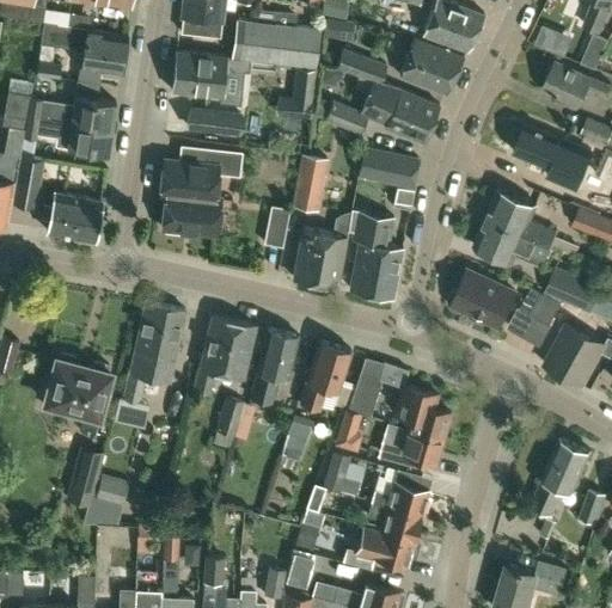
[(0,0),(1,0),(0,11),(0,14),(44,22),(47,0),(0,0)]
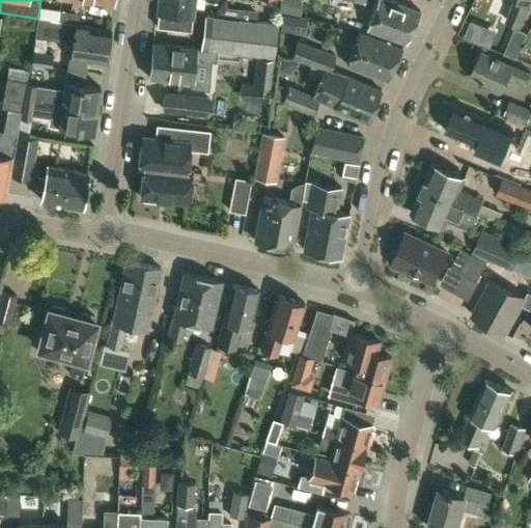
[(158,0),(157,11),(160,12),(159,29),(190,32),(193,0),(203,0),(204,1),(220,3),(220,0),(158,0)]
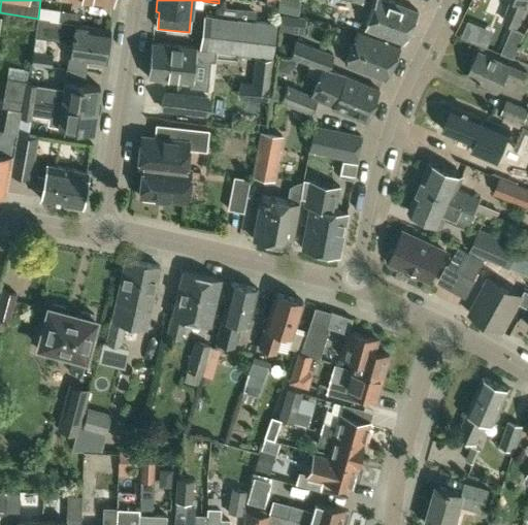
[(401,44),(417,12),(383,0),(374,0),(364,31),(401,44)]
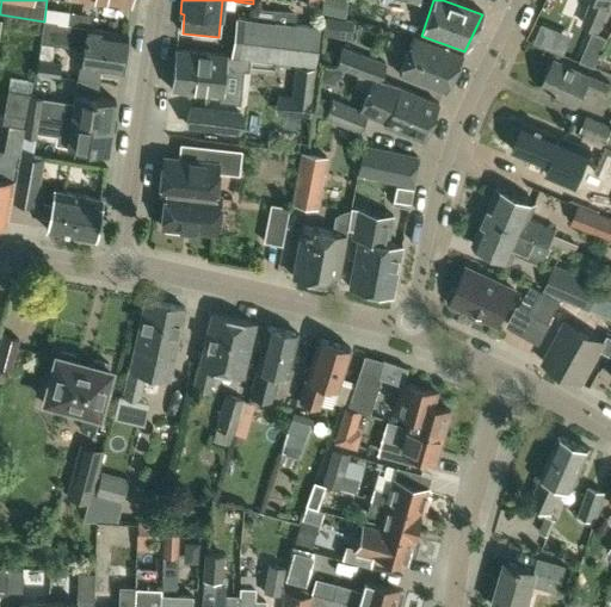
[(592,0),(581,28),(597,33),(610,0),(592,0)]
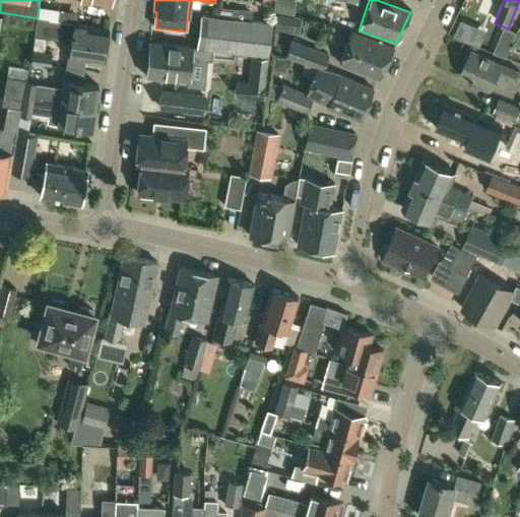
[(252,13),(218,10),(217,18),(201,16),(198,48),(205,48),(235,52),(266,56),(270,25),(251,23),(252,13)]
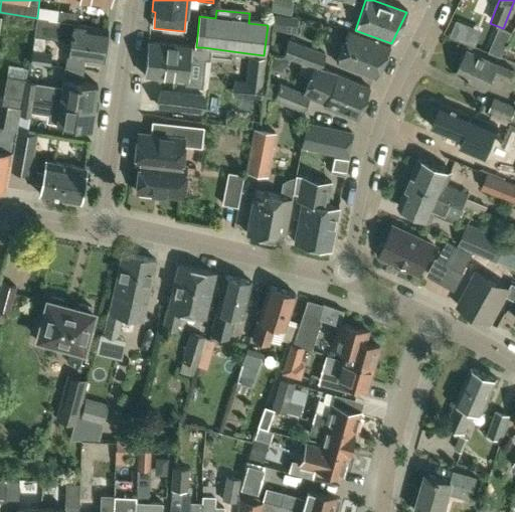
[(37,18),(34,37),(46,39),(70,42),(67,58),(86,61),(101,63),(106,30),(75,26),(47,22),(47,20),(41,19),(37,18)]
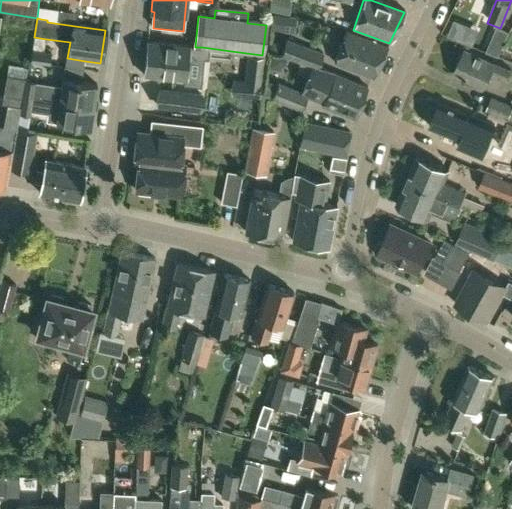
[(498,60),(508,35),(496,30),(486,55),(498,60)]
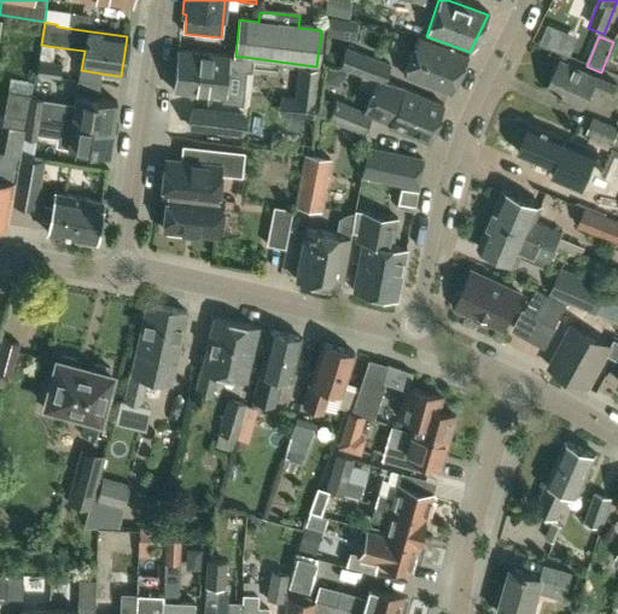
[(449,94),(466,57),(418,39),(403,77),(449,94)]
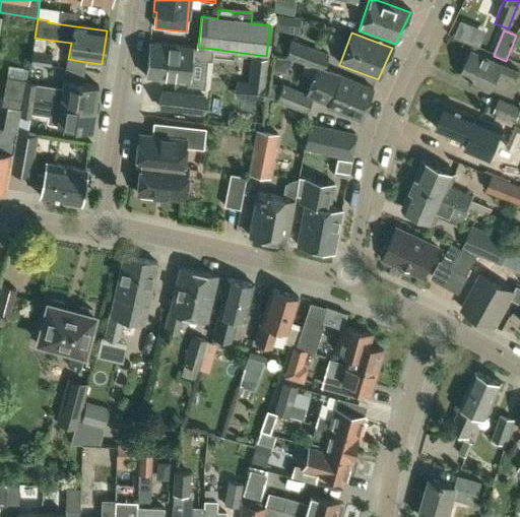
[(291,43),(285,58),(316,69),(322,72),(327,56),(291,43)]
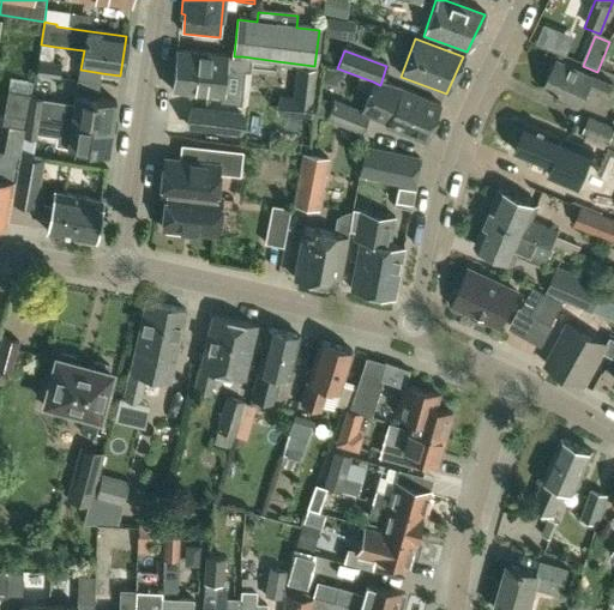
[(222,100),(227,56),(176,52),(172,94),(222,100)]
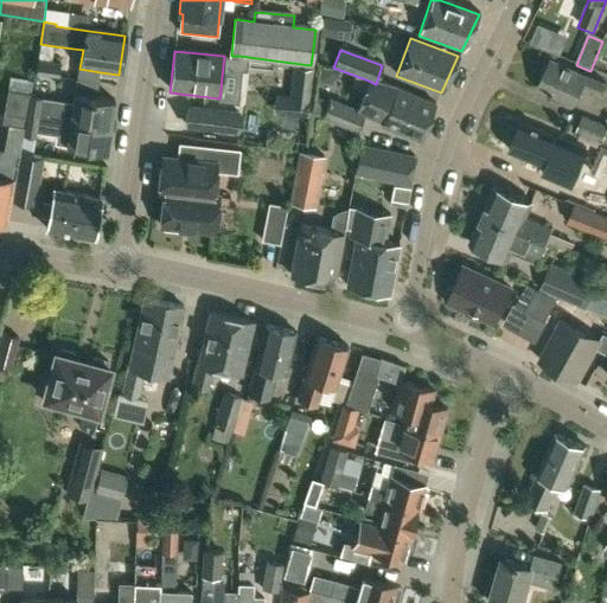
[(38,62),(36,75),(58,77),(61,64),(52,63),(38,62)]
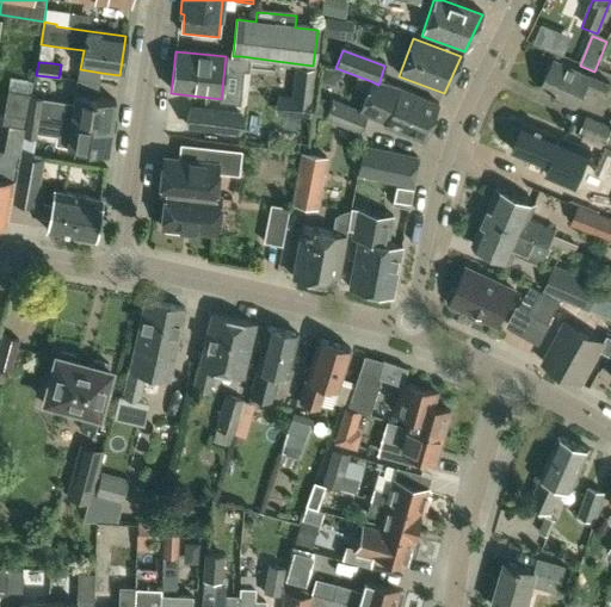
[(602,97),(606,86),(590,78),(588,79),(554,62),(541,90),(575,106),(584,88),(602,97)]
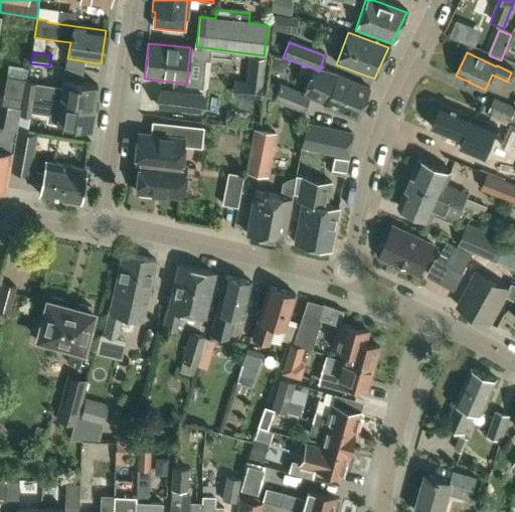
[(271,70),(275,71),(280,68),(282,63),(274,60),(271,70)]
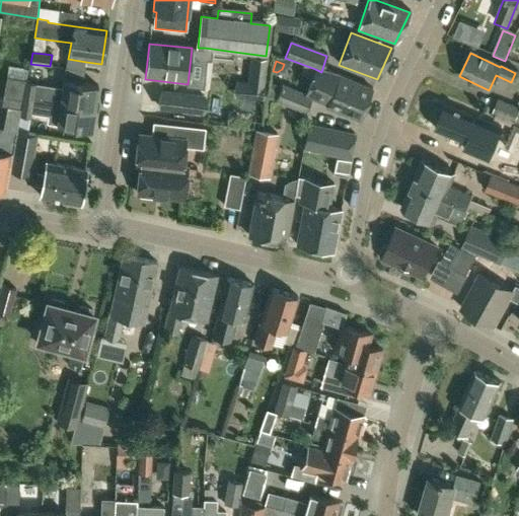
[(310,83),(304,96),(311,99),(315,100),(326,105),(325,108),(360,123),(373,90),(339,76),(321,72),(315,69),(311,80),(310,83)]
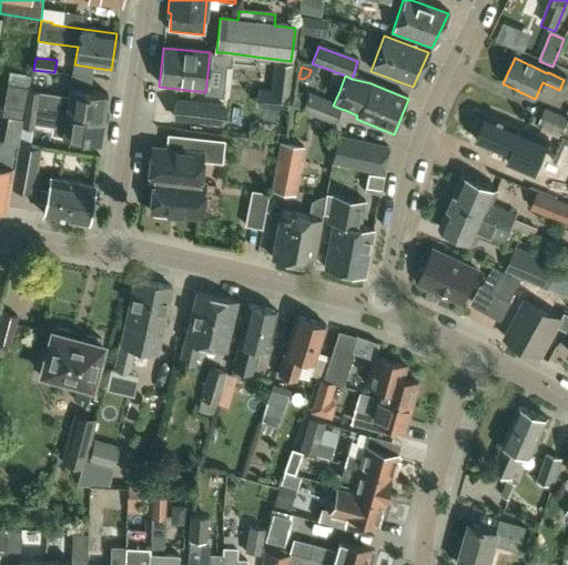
[(23,112),(24,109),(26,100),(27,93),(27,90),(7,87),(3,110),(23,112)]
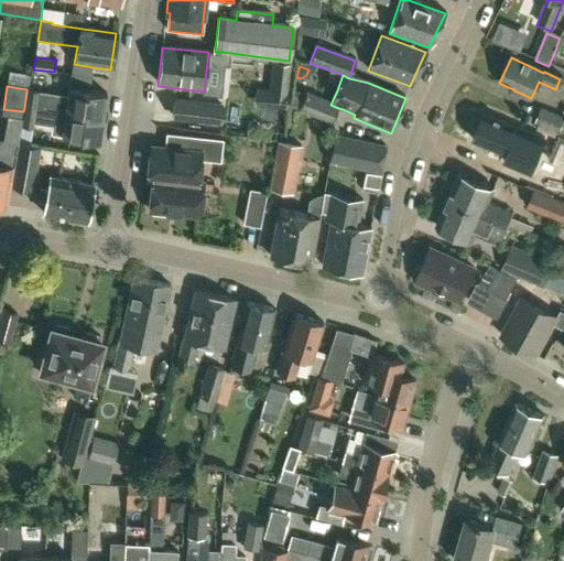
[(25,99),(24,108),(102,119),(107,95),(68,89),(66,99),(26,93),(25,99)]
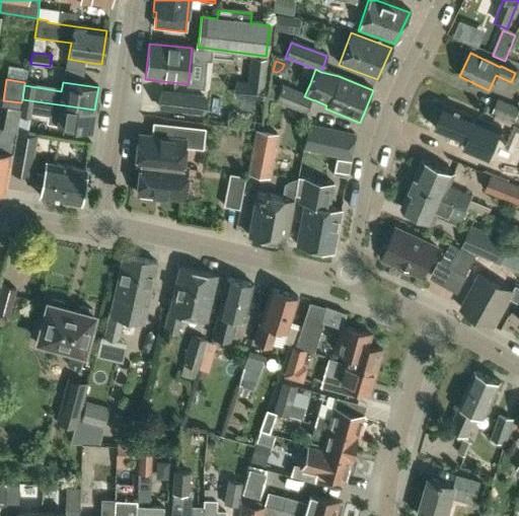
[(156,105),(172,105),(172,85),(156,85),(156,105)]
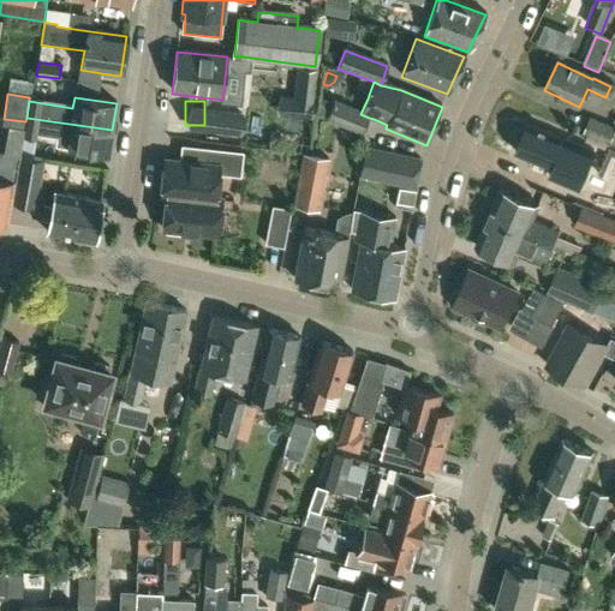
[(333,106),(327,120),(362,136),(369,118),(360,114),(334,102),(333,106)]
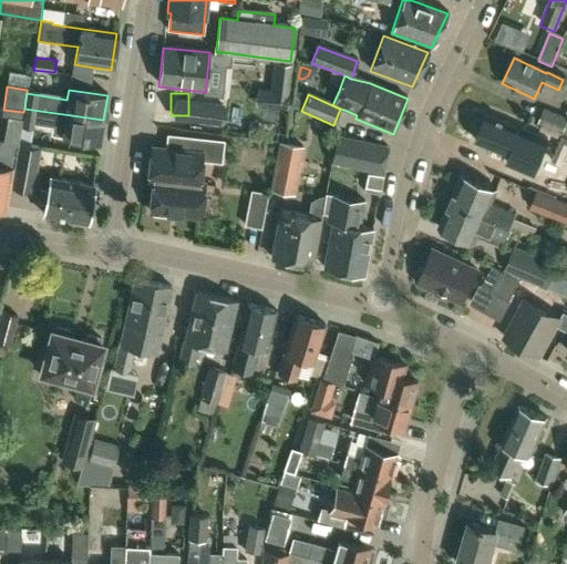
[(103,120),(24,109),(23,112),(24,112),(21,129),(31,131),(32,126),(51,130),(50,133),(61,135),(60,139),(100,145),(103,120)]
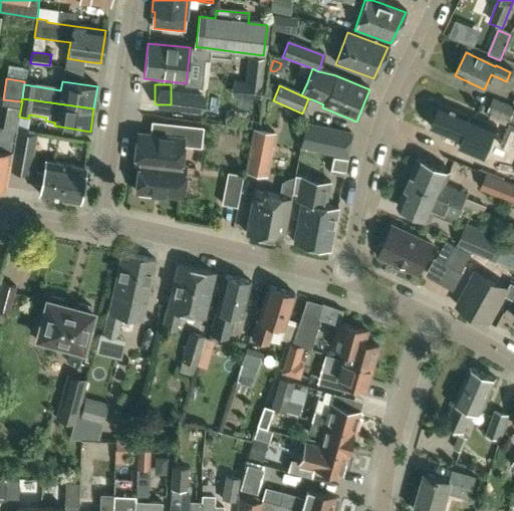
[(513,107),(493,100),(486,118),(508,128),(511,121),(513,122),(513,107)]
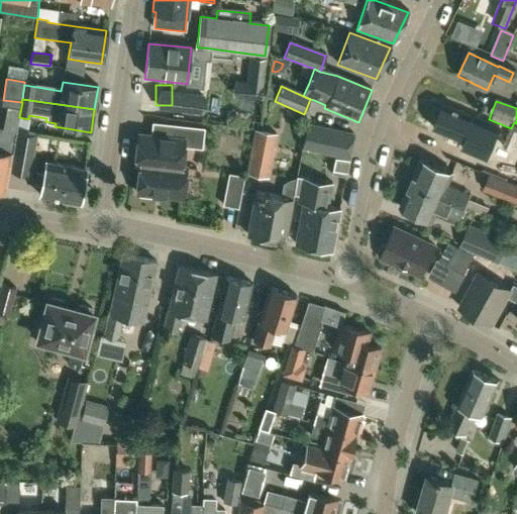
[(202,105),(177,102),(176,117),(200,120),(202,105)]
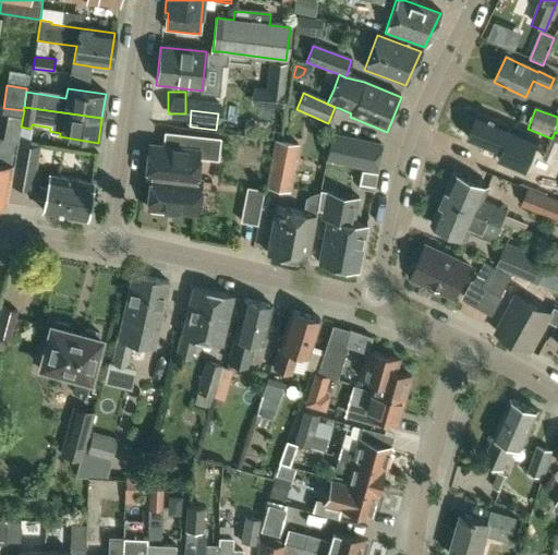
[(524,173),(538,139),(478,112),(468,140),(501,154),(498,161),(524,173)]
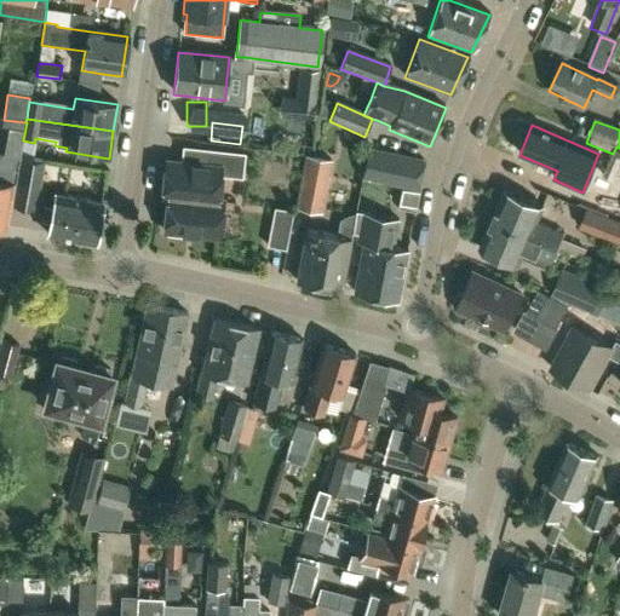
[(18,161),(23,132),(7,130),(4,156),(0,155),(0,228),(5,229),(16,161),(18,161)]
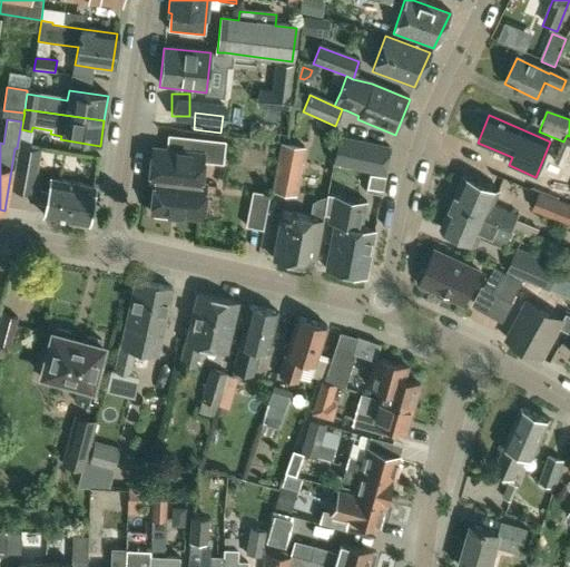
[(390,148),(372,144),(338,137),(333,164),(384,174),(390,148)]
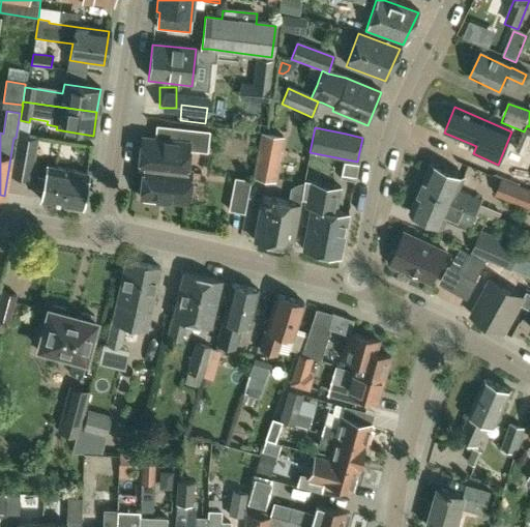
[(141,140),(138,169),(143,170),(143,169),(185,174),(185,173),(187,151),(207,153),(209,133),(176,128),(175,143),(141,140)]
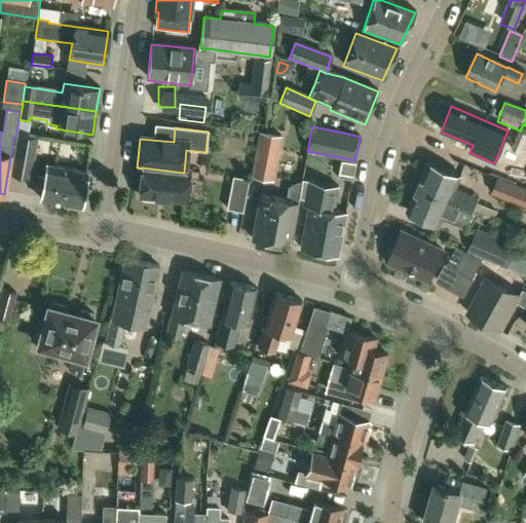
[(251,177),(271,181),(279,137),(259,133),(251,177)]
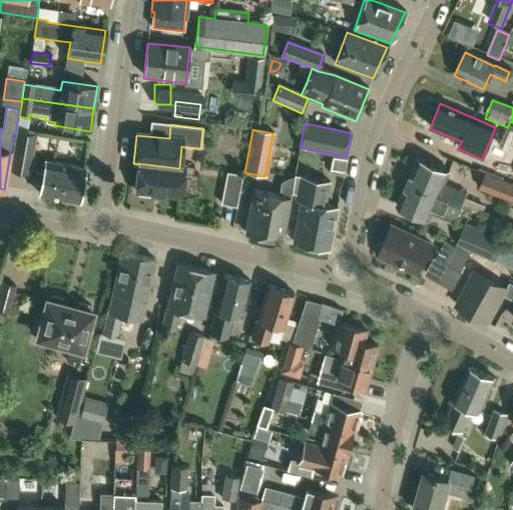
[(37,135),(16,132),(9,172),(30,175),(37,135)]
